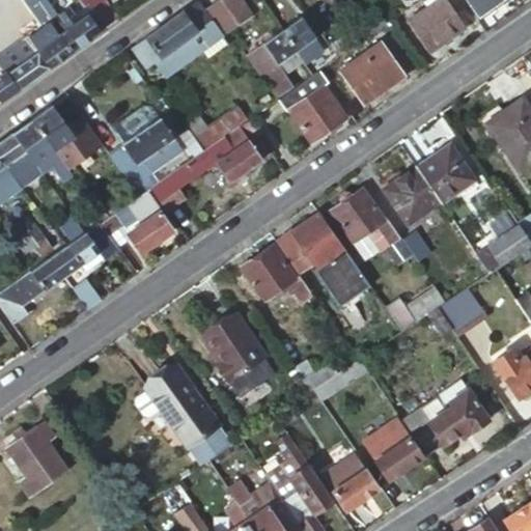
[(47,0),(26,0),(40,23),(56,14),(47,0)]
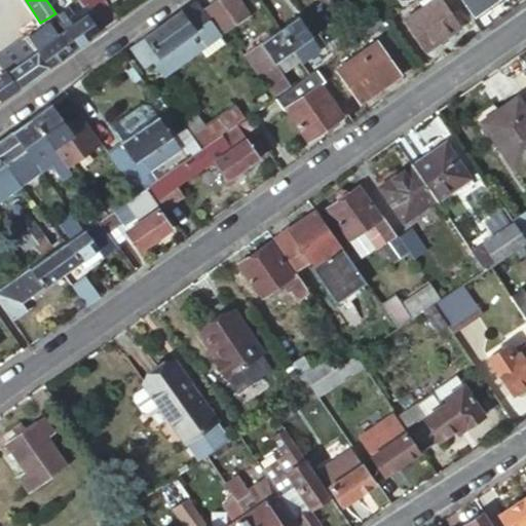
[(104,28),(83,0),(80,0),(68,8),(58,16),(49,23),(59,35),(70,51),(104,28)]
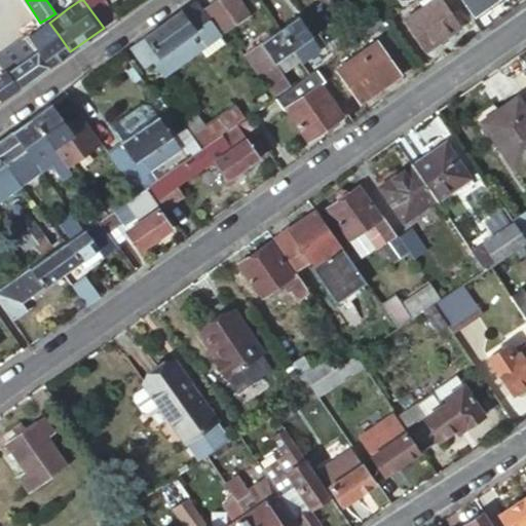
[(83,0),(104,28),(115,20),(101,0),(83,0)]
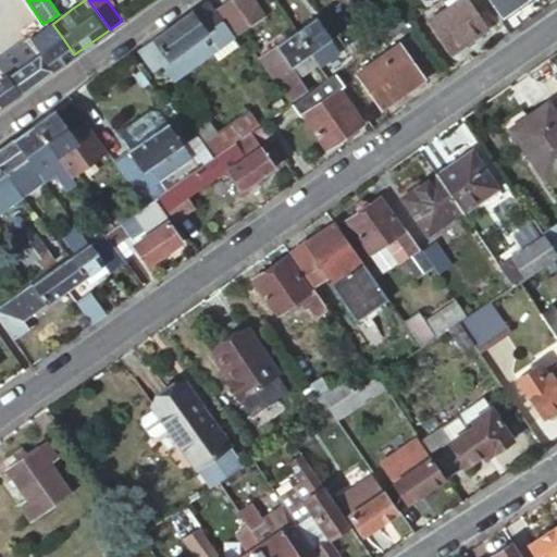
[(232,35),(207,0),(205,0),(137,48),(152,71),(162,63),(173,77),(232,35)]
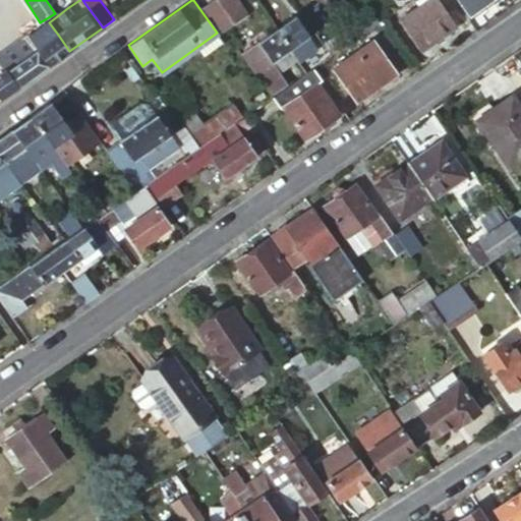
[(219,0),(209,0),(200,6),(219,33),(224,30),(234,22),(235,22),(219,0)]
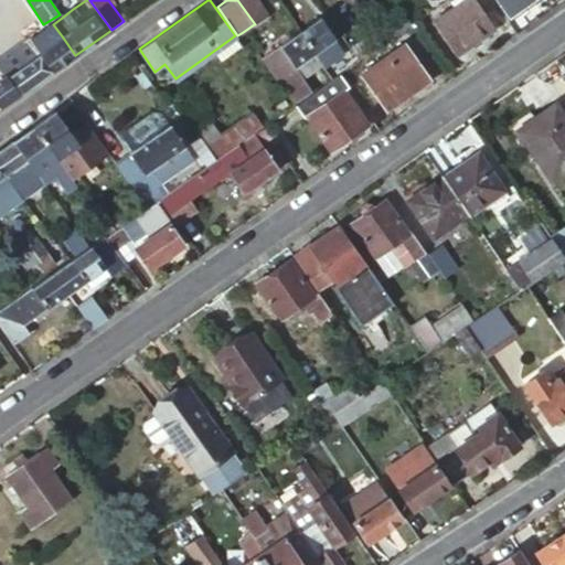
[(258,0),(237,0),(255,24),(268,14),(258,0)]
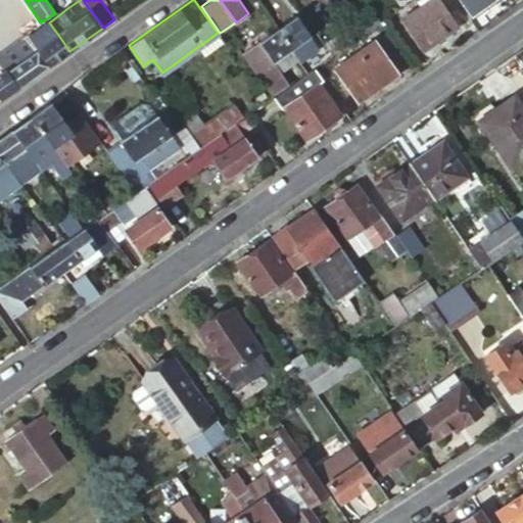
[(425,50),(459,27),(440,0),(419,0),(423,5),(402,18),(425,50)]
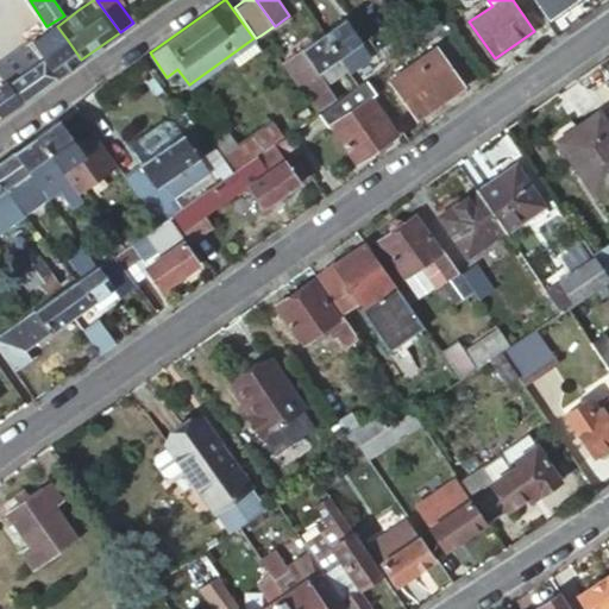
[(344,16),(325,31),(340,55),(363,39),(344,16)]
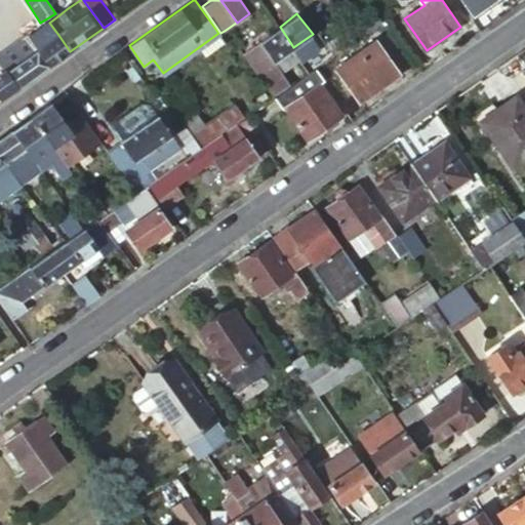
[(49,23),(29,37),(49,67),(70,51),(58,35),(49,23)]
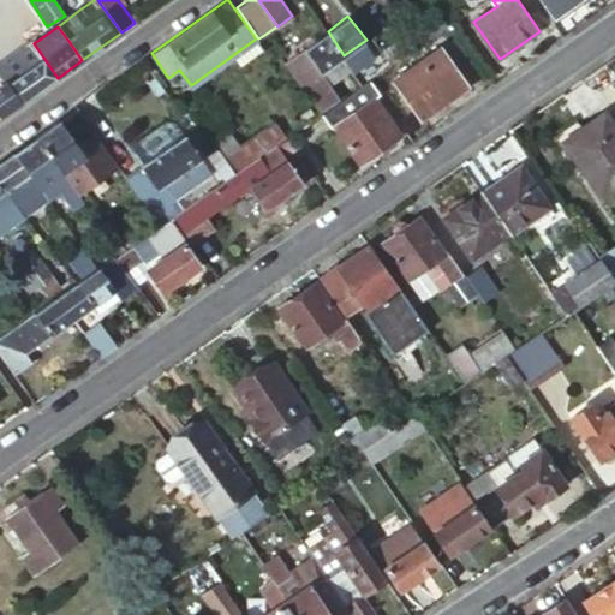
[(344,55),(328,31),(285,63),(320,111),(339,96),(333,87),(356,71),(344,55)]
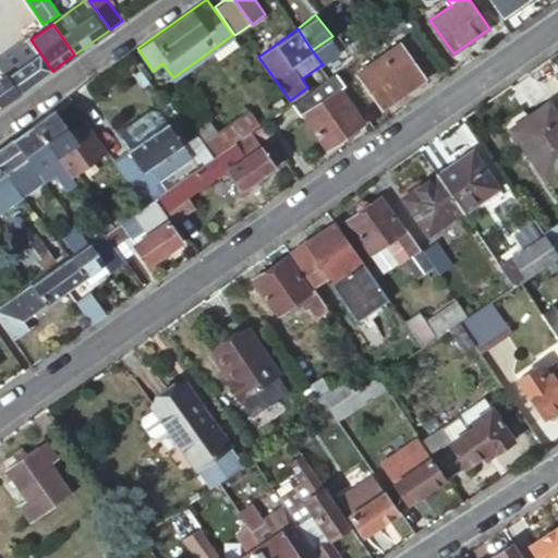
[(28,37),(28,36),(0,56),(0,69),(5,76),(0,80),(0,102),(2,106),(17,95),(52,71),(31,39),(28,37)]
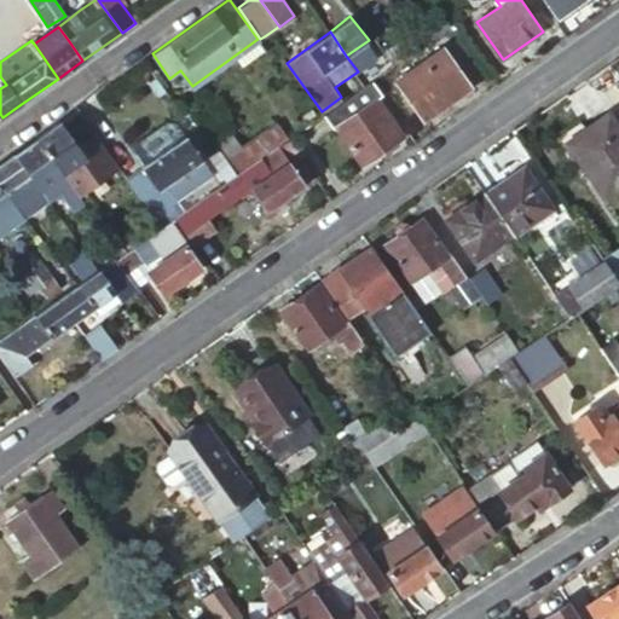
[(426,120),(473,86),(445,46),(398,80),(426,120)]
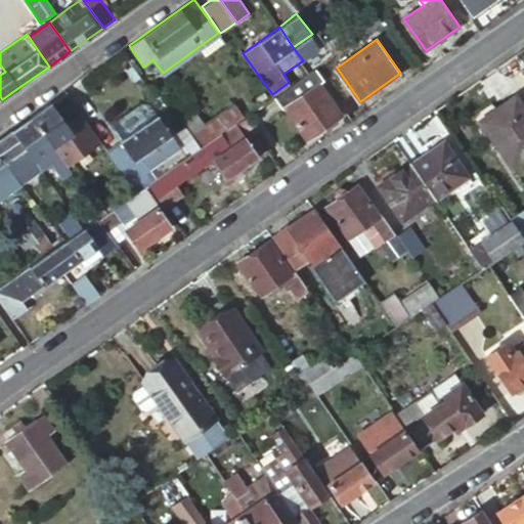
[(328,45),(325,43),(310,54),(316,62),(333,51),(328,45)]
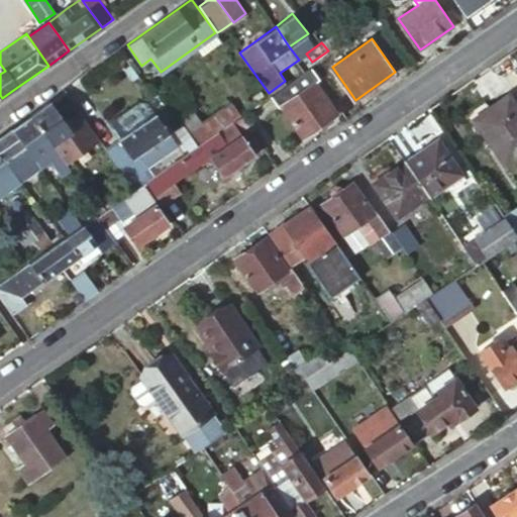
[(312,62),(315,66),(331,56),(328,50),(312,62)]
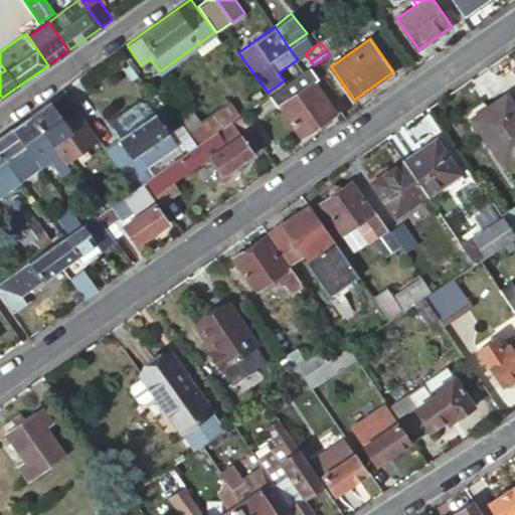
[(315,81),(319,78),(312,67),(310,68),(306,71),(271,96),(278,107),(281,105),(303,137),(337,114),(315,81)]
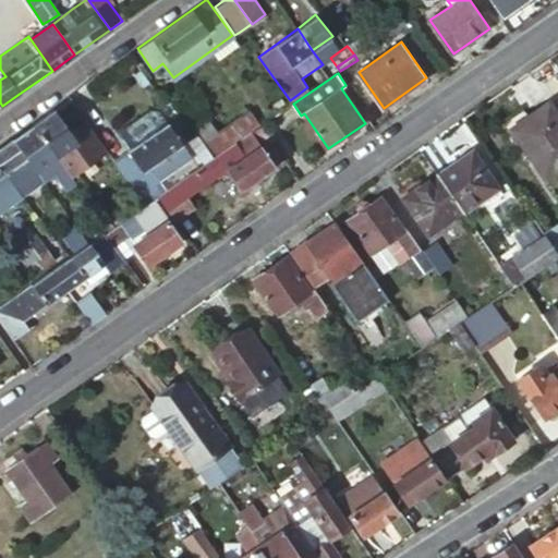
[(544,180),(557,170),(557,116),(548,102),(509,130),(544,180)]
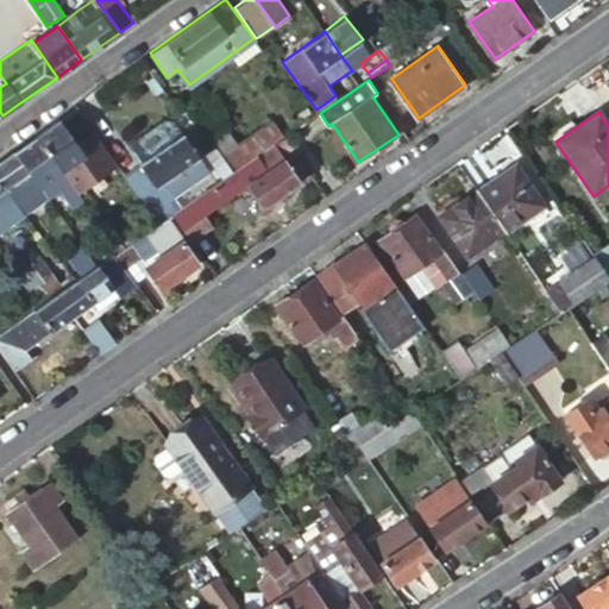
[(85,154),(60,117),(36,133),(62,170),(85,154)]
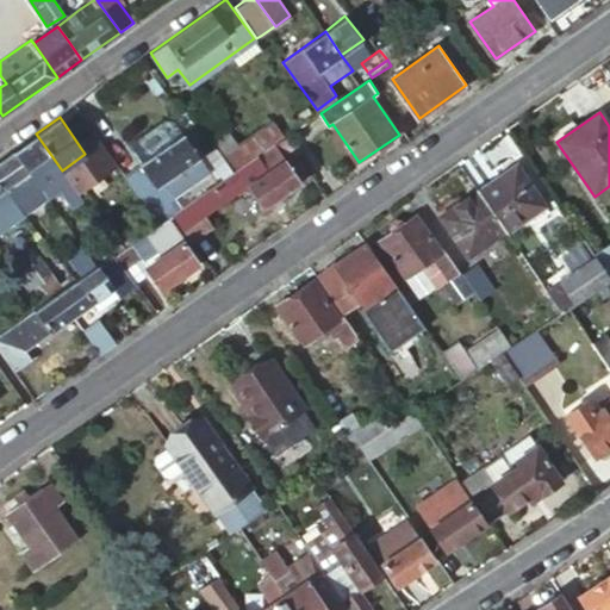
[(291,124),(296,131),(306,124),(302,117),(291,124)]
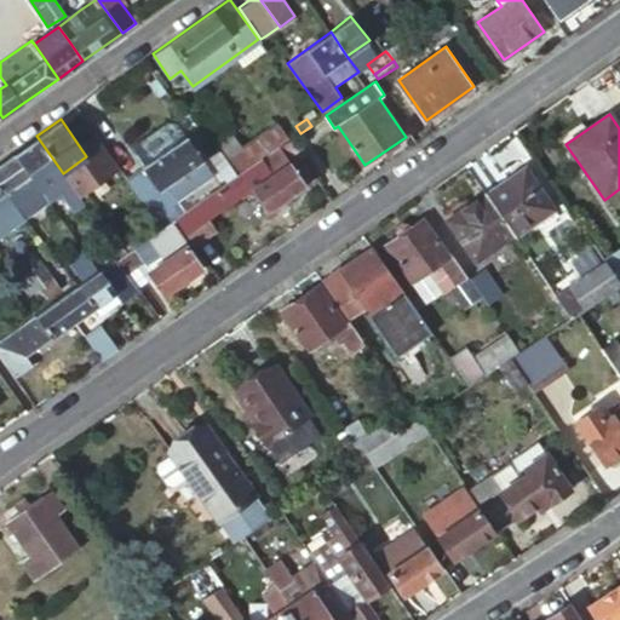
[(218,143),(239,172),(288,138),(279,125),(244,149),(233,133),(218,143)]
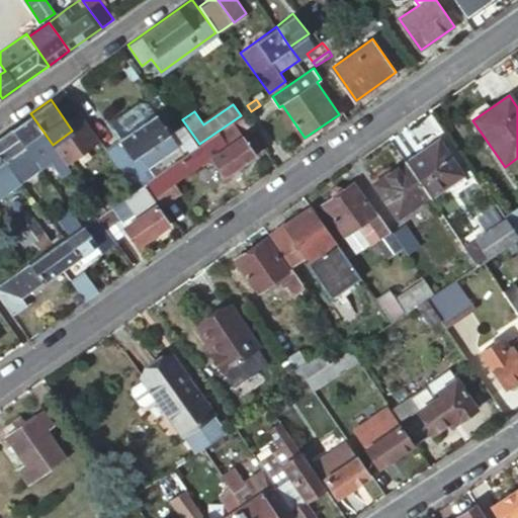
[(53,145),(30,113),(11,127),(33,159),(40,168),(50,161),(60,176),(70,168),(65,162),(53,145)]
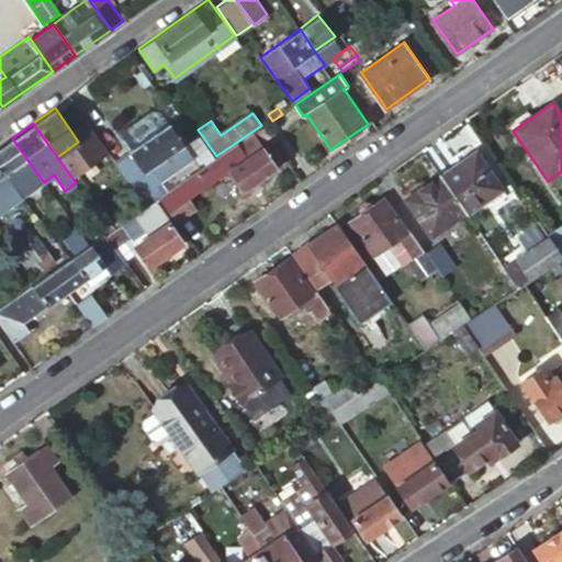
[(114,160),(147,208),(155,202),(160,199),(161,198),(149,181),(144,172),(157,164),(163,171),(187,155),(181,146),(183,145),(168,123),(114,160)]
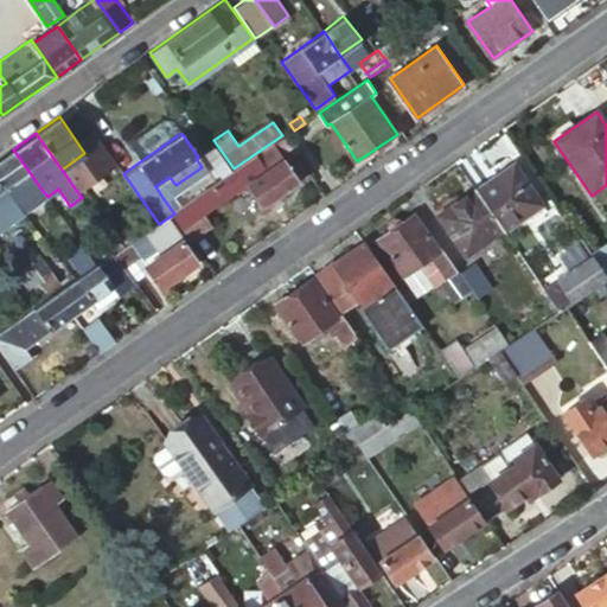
[(174,213),(173,215),(185,232),(190,238),(205,228),(198,217),(204,213),(247,184),(262,205),(300,180),(276,144),(232,173),(223,179),(174,213)]
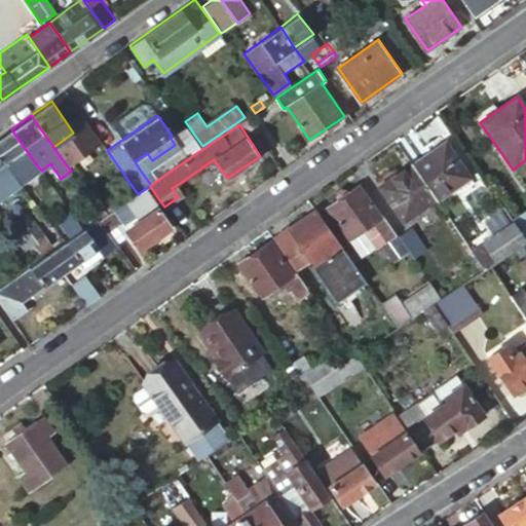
[(178,134),(193,155),(201,150),(186,128),(178,134)]
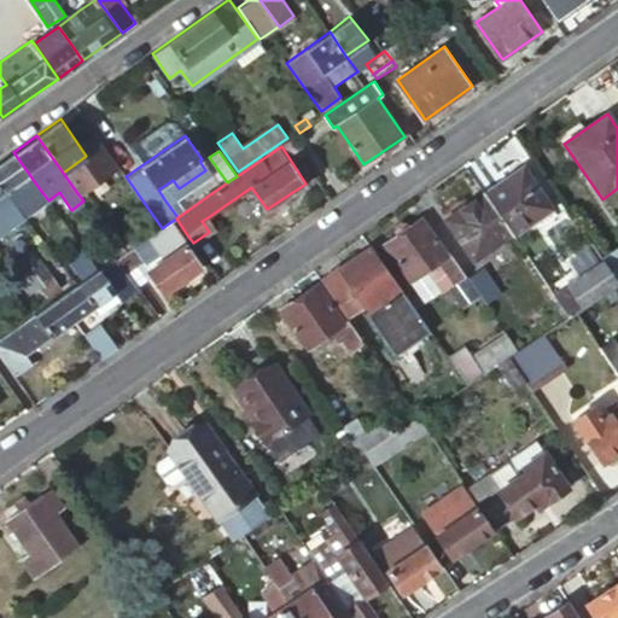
[(40,190),(13,152),(0,161),(0,182),(6,191),(24,217),(34,210),(27,199),(40,190)]
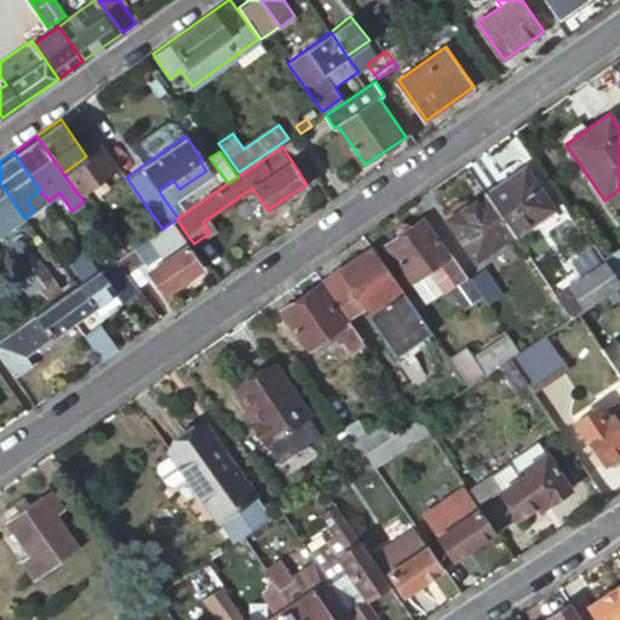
[(102,178),(86,156),(63,173),(78,194),(102,178)]
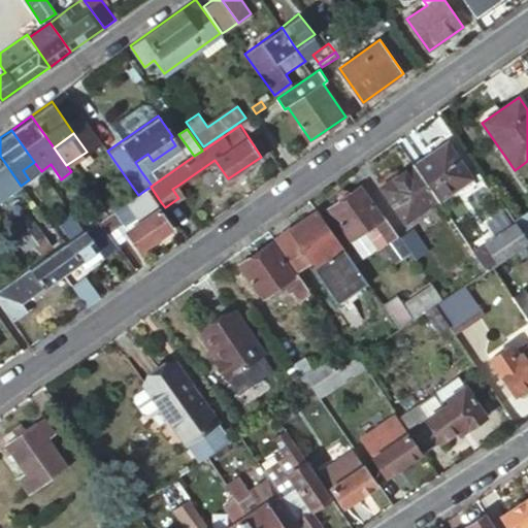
[(447,142),(413,166),(435,200),(436,201),(471,177),(447,142)]
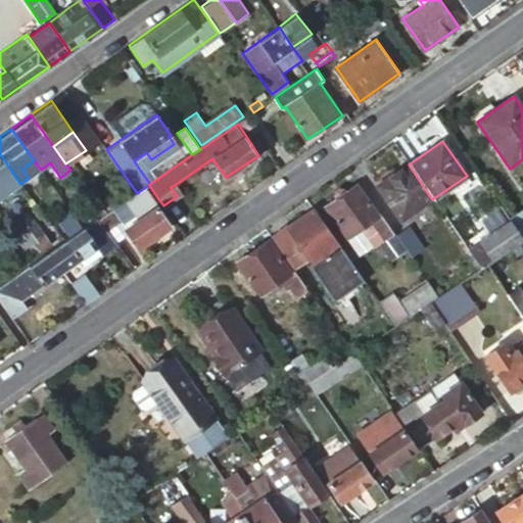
[(134,160),(139,169),(151,159),(146,152),(134,160)]
